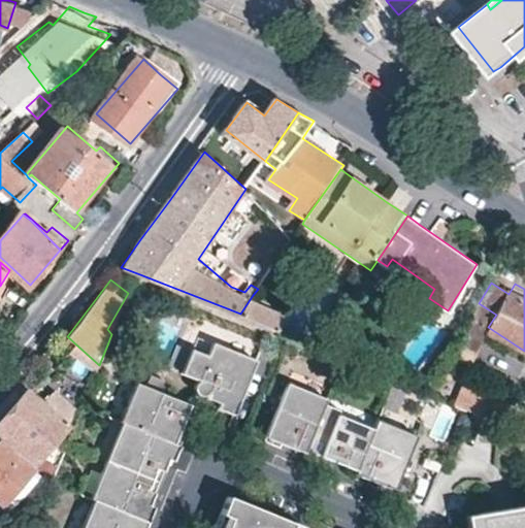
[(253,295),(240,314),(284,330),(295,311),(253,295)]
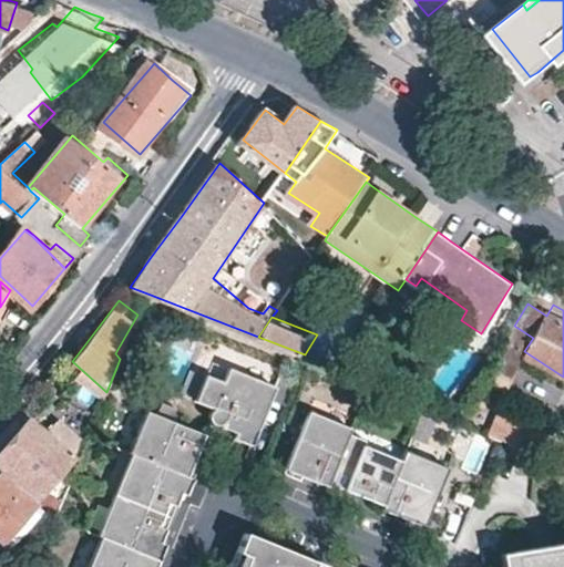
[(254,444),(277,388),(232,369),(226,382),(208,375),(198,400),(218,409),(216,409),(215,410),(214,412),(213,413),(213,415),(213,418),(213,420),(214,422),(216,424),(218,424),(221,425),(223,424),(224,424),(223,426),(238,433),(236,437),(245,441),(254,444)]
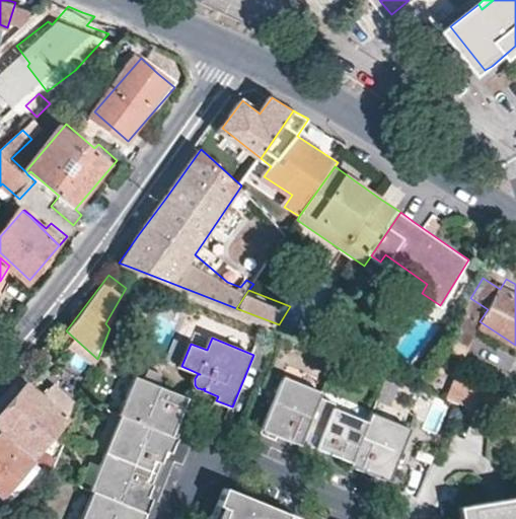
[(456,368),(444,394),(468,405),(490,415),(502,387),(456,368)]
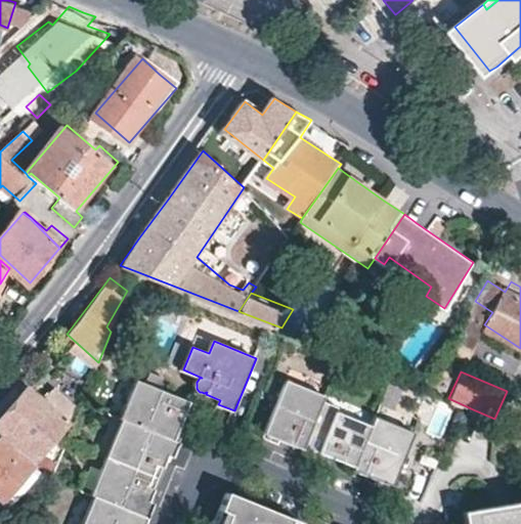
[(181,424),(190,401),(136,379),(121,418),(124,419),(180,442),(186,426),(181,424)]
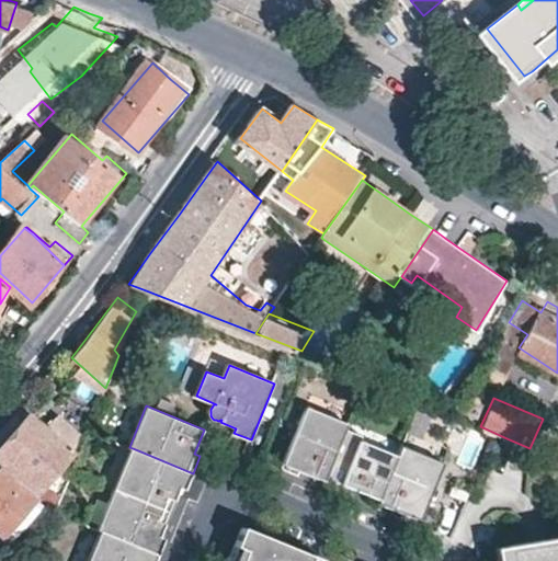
[(54,422),(37,407),(0,447),(0,456),(41,494),(58,477),(67,483),(71,471),(82,446),(79,443),(86,425),(66,409),(54,422)]
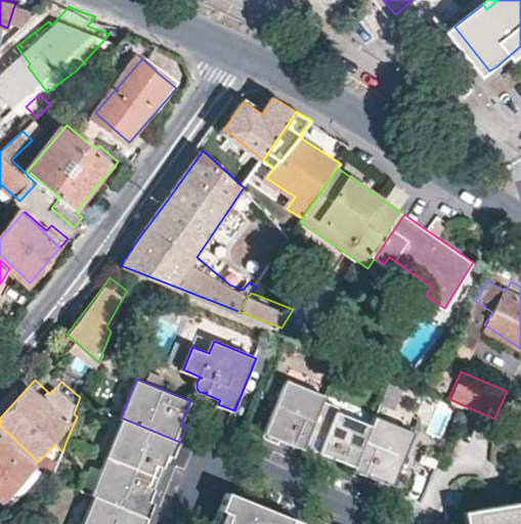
[(326,399),(327,396),(288,381),(264,438),(277,443),(279,444),(281,439),(305,448),(326,399)]
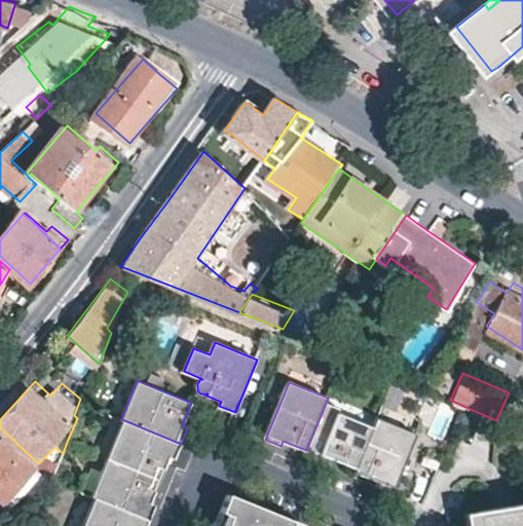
[(358,470),(375,428),(340,414),(342,407),(327,401),(306,450),(304,455),(321,462),(323,455),(334,459),(358,470)]
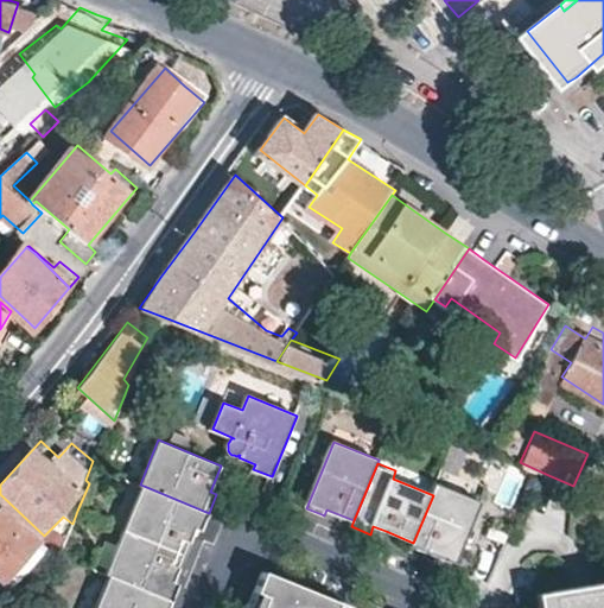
[(221,483),(224,474),(227,468),(221,466),(210,492),(216,494),(221,483)]
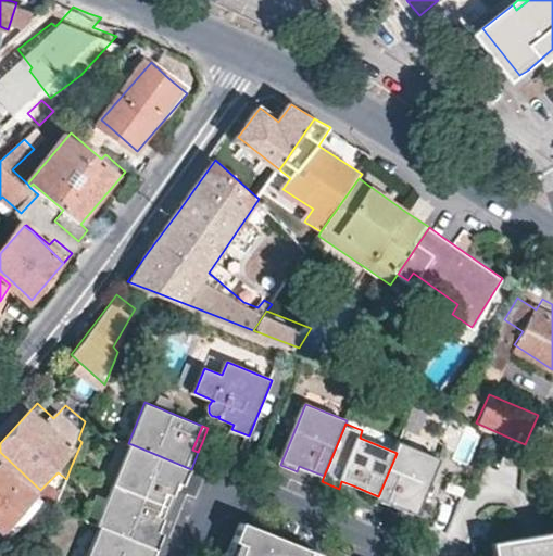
[(417,520),(441,459),(401,443),(397,453),(378,496),(378,497),(403,508),(400,514),(417,520)]
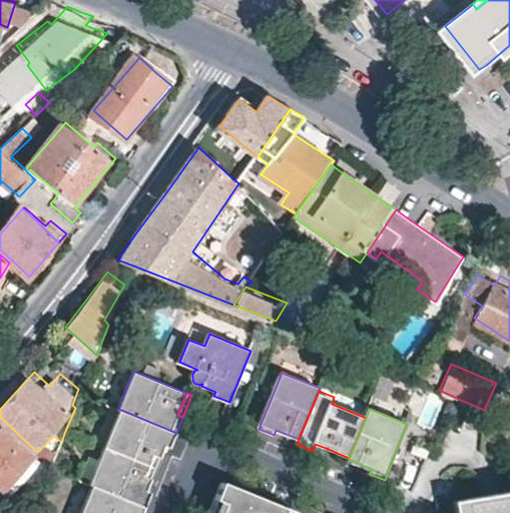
[(170,448),(176,433),(121,410),(106,448),(155,468),(164,446),(170,448)]
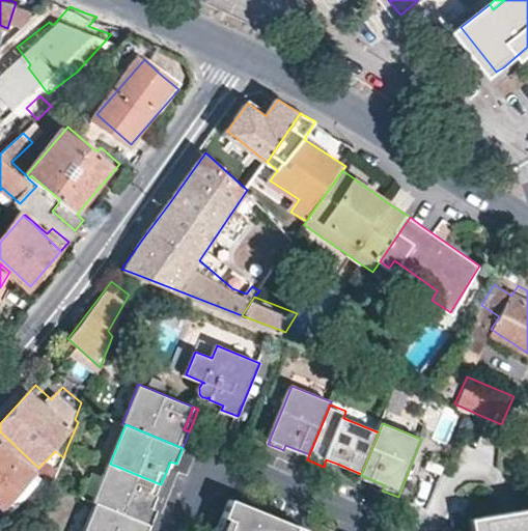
[(0,502),(4,506),(18,492),(34,473),(0,441),(0,502)]
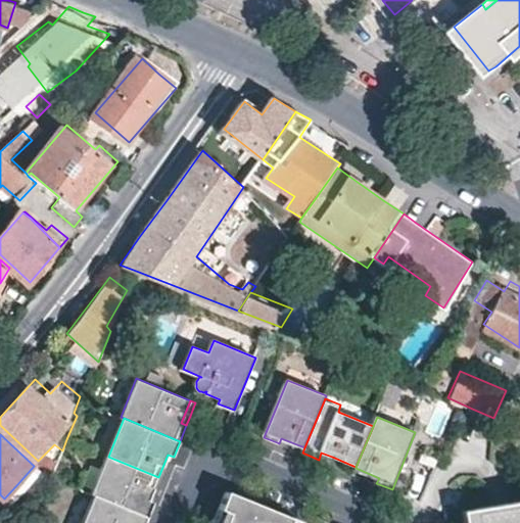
[(173,459),(174,457),(168,455),(158,477),(163,479),(173,459)]
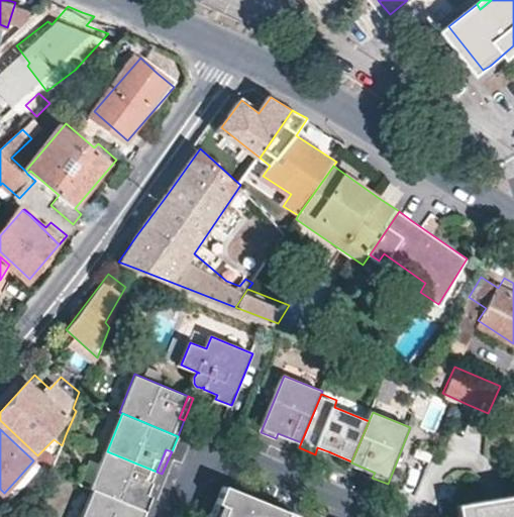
[(147,494),(157,472),(107,451),(92,489),(94,490),(147,511),(151,499),(152,496),(147,494)]
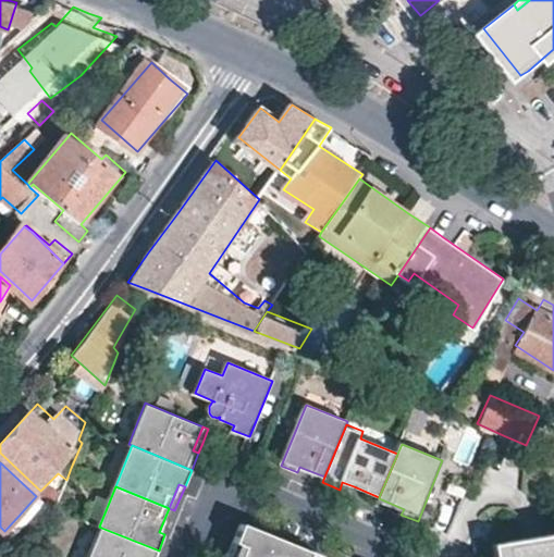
[(33,527),(52,506),(38,494),(36,496),(19,516),(33,527)]
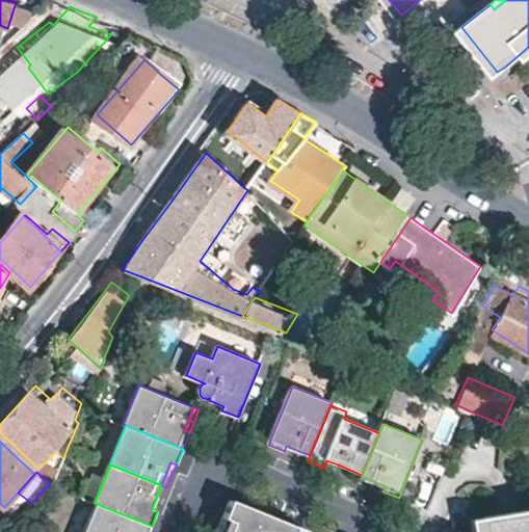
[(157,510),(166,487),(161,485),(152,508),(157,510)]
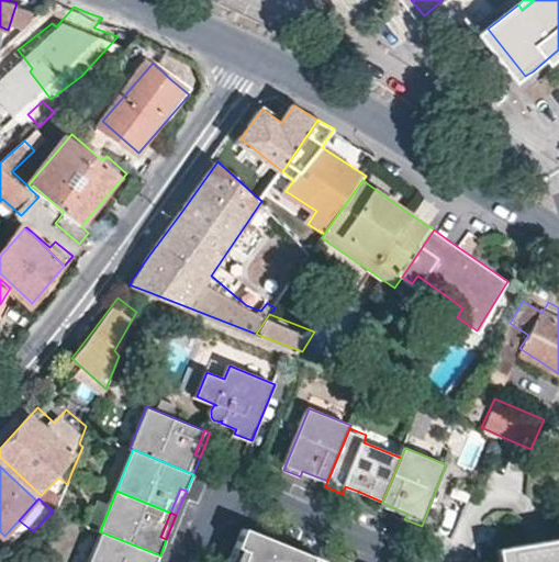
[(327,561),(245,528),(231,561),(327,561)]
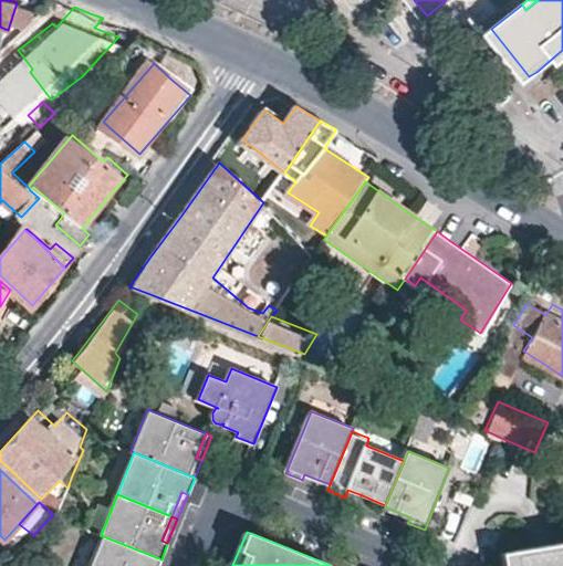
[(158,565),(162,559),(103,536),(91,565),(158,565)]
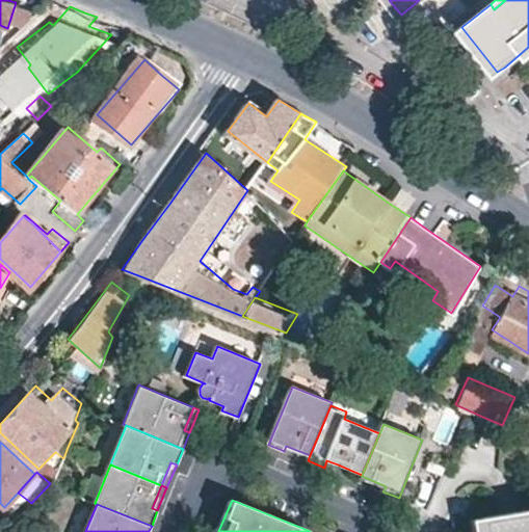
[(528,506),(482,514),(484,530),(473,531),(528,531),(528,506)]
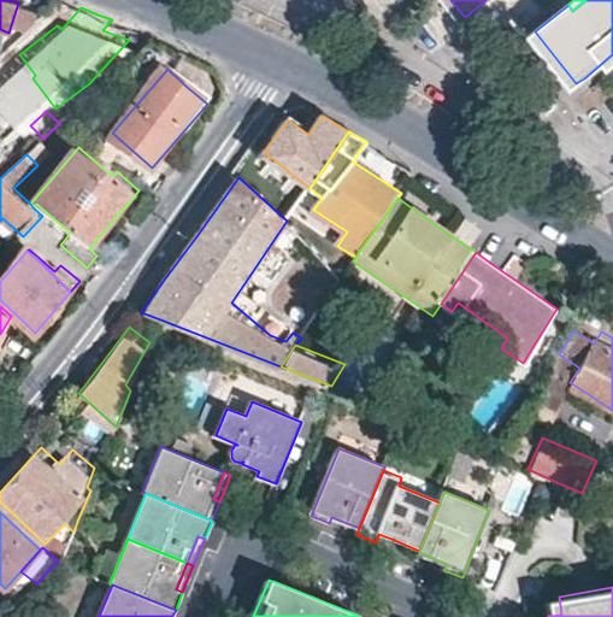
[(561,615),(559,597),(546,598),(548,616),(561,615)]
